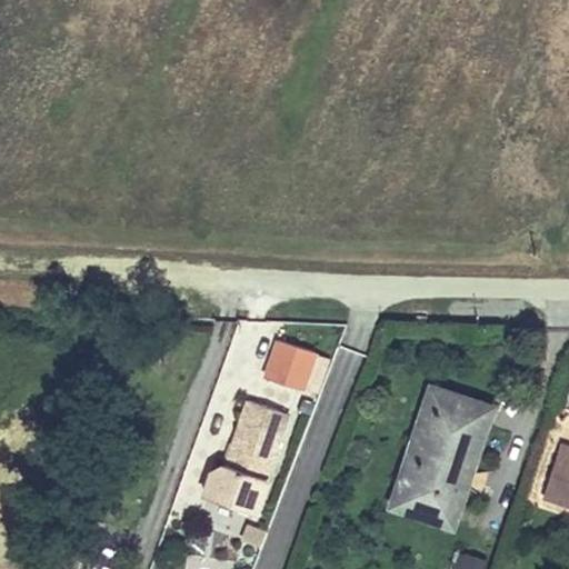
[(331,360),(273,340),(261,377),(319,396),(331,360)]
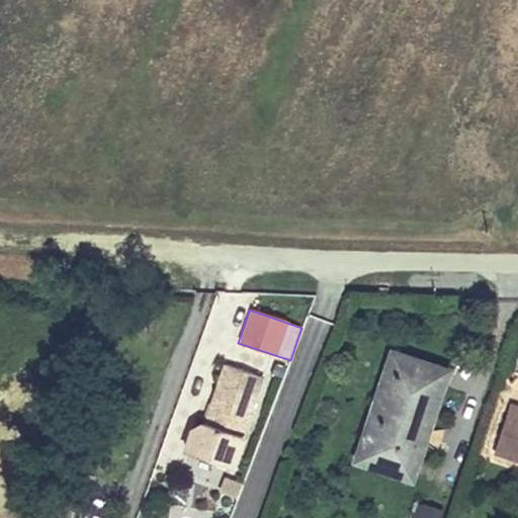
[(391,446),(410,452),(433,385),(445,390),(452,368),(391,348),(353,459),(382,469),(391,446)]
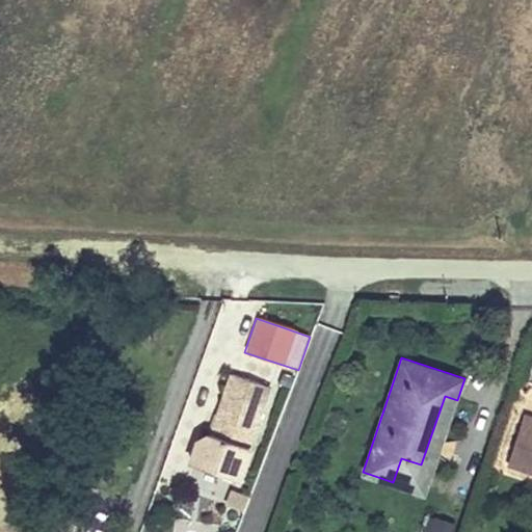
[(193,440),(186,462),(240,480),(271,389),(228,374),(208,434),(205,433),(193,440)]
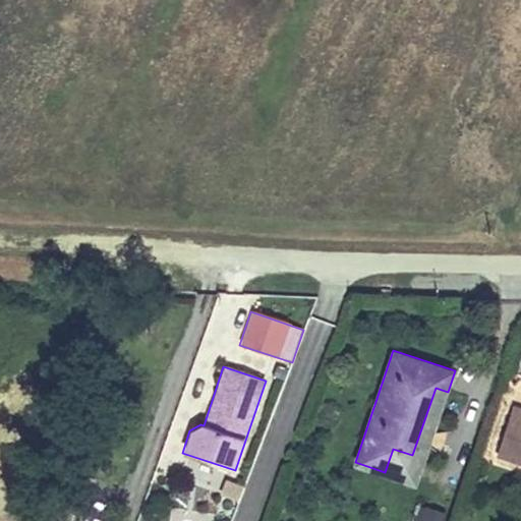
[(448,392),(436,388),(412,455),(393,449),(385,472),(416,482),(448,392)]
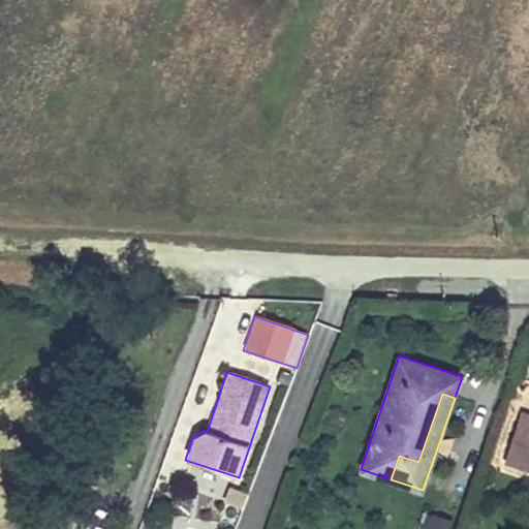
[(503,463),(528,470),(528,414),(520,412),(503,463)]
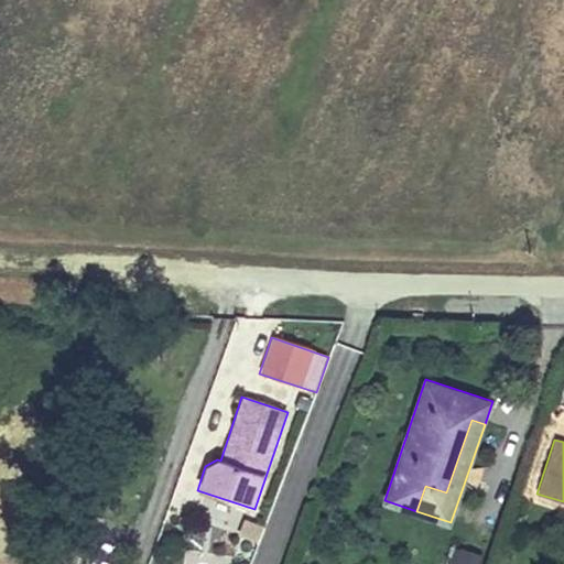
[(449,545),(444,563),(478,563),(481,553),(449,545)]
